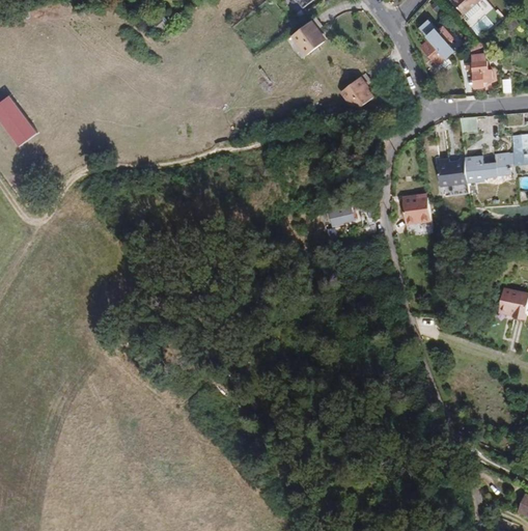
[(289,0),(299,12),(315,0),(289,0)]
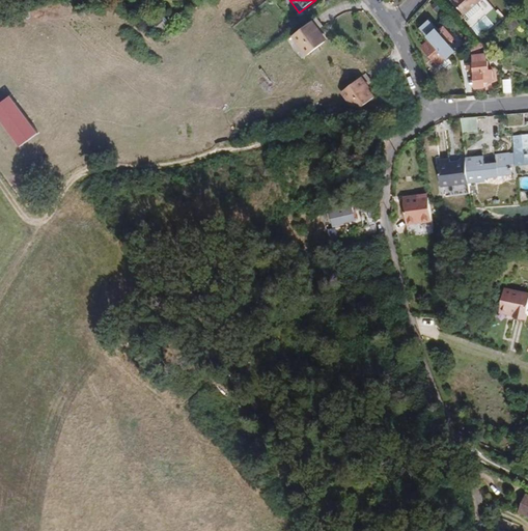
[(474,3),(477,0),(449,0),(462,15),(463,14),(474,3)]
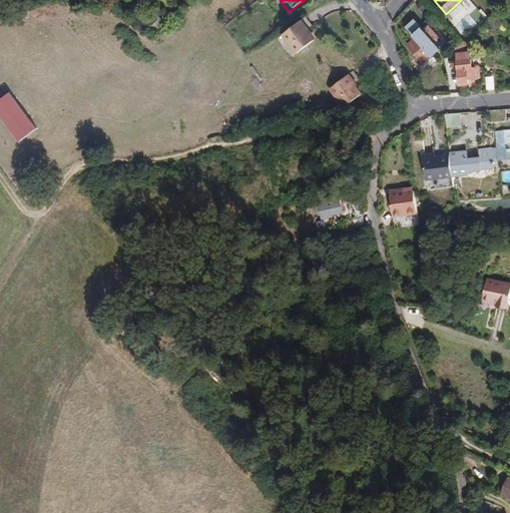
[(451,18),(462,8),(458,3),(447,13),(451,18)]
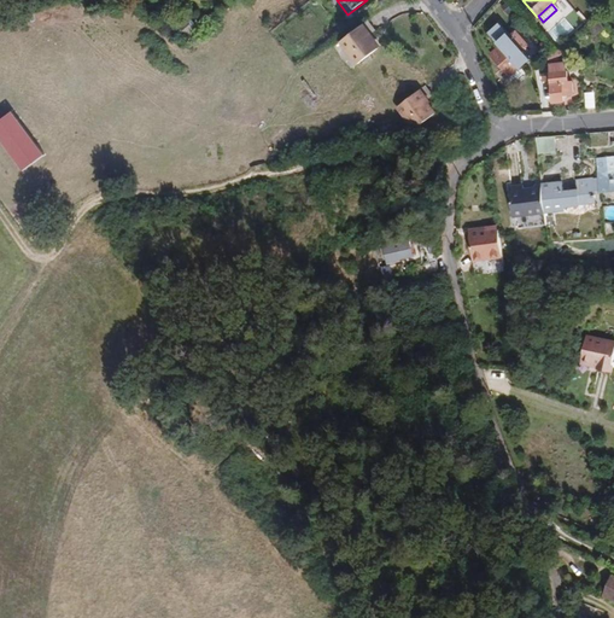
[(192,29),(185,18),(175,25),(182,36),(192,29)]
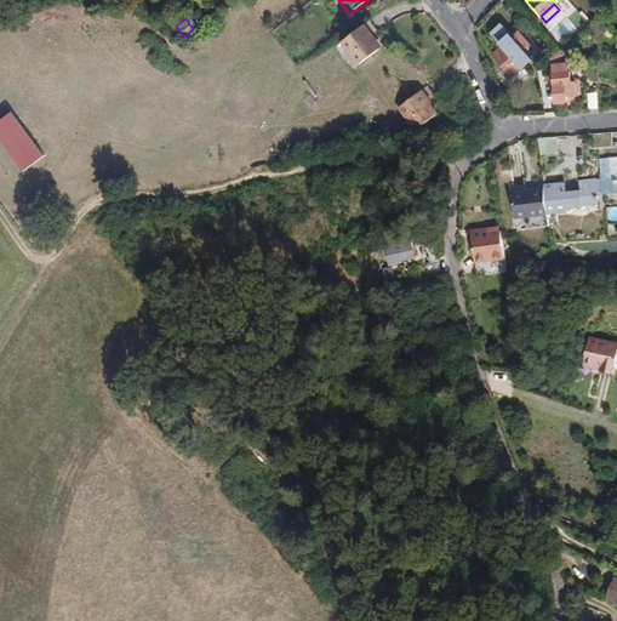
[(375,30),(367,21),(361,24),(369,34),(375,30)]
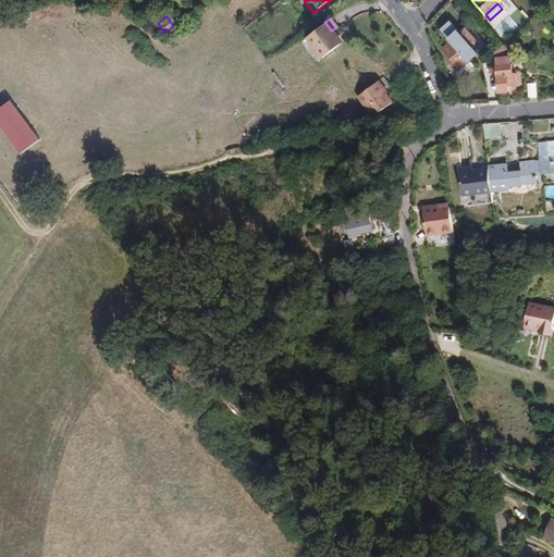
[(532,32),(541,24),(537,19),(528,25),(532,32)]
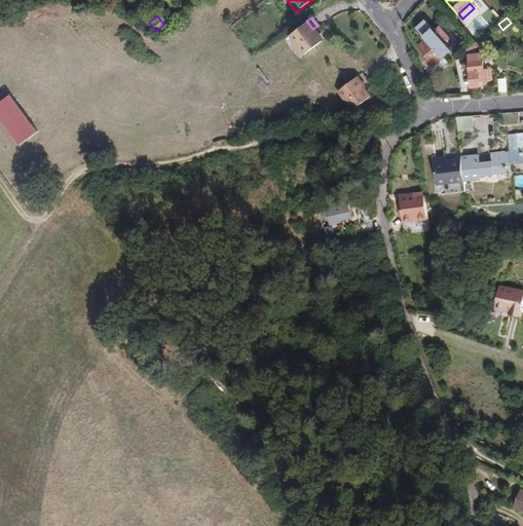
[(423,20),(415,27),(424,38),(433,31),(423,20)]
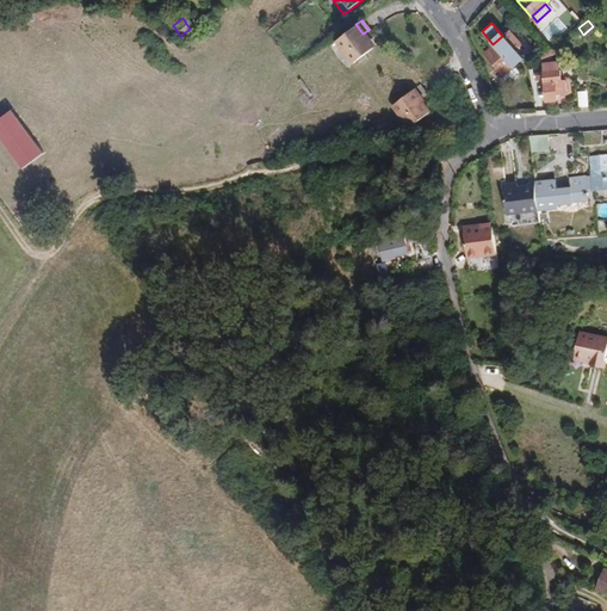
[(370,48),(361,36),(363,34),(355,24),(333,41),(351,63),(370,48)]
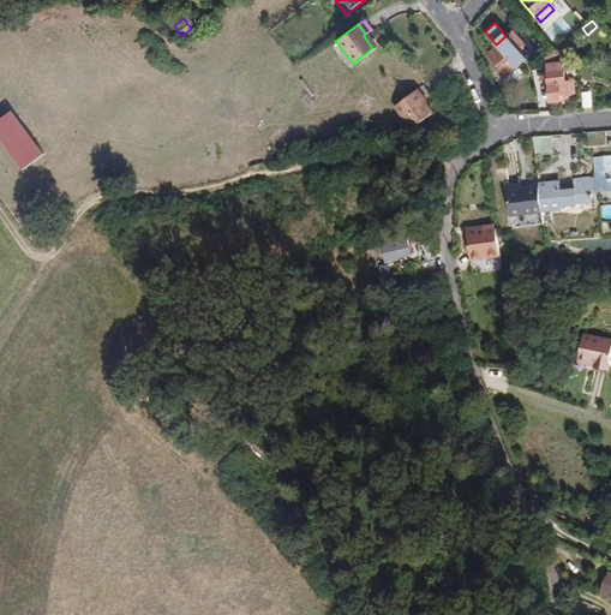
[(525,59),(516,49),(521,45),(510,31),(505,36),(496,45),(485,53),(504,76),(516,66),(525,59)]
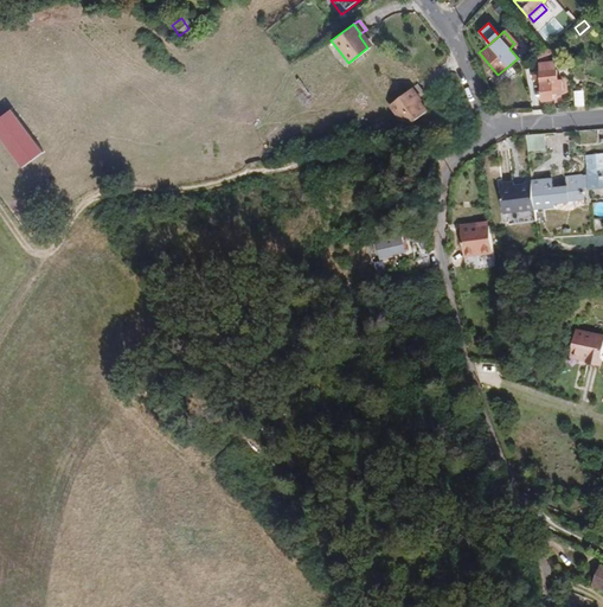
[(545,56),(555,49),(550,44),(544,49),(545,56)]
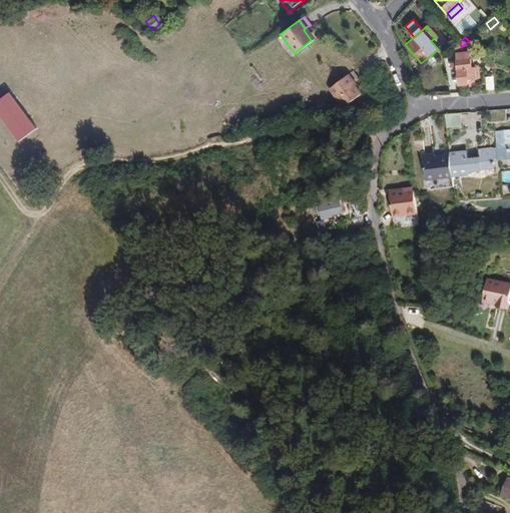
[(454,52),(462,51),(461,47),(460,41),(458,44),(453,47),(454,52)]
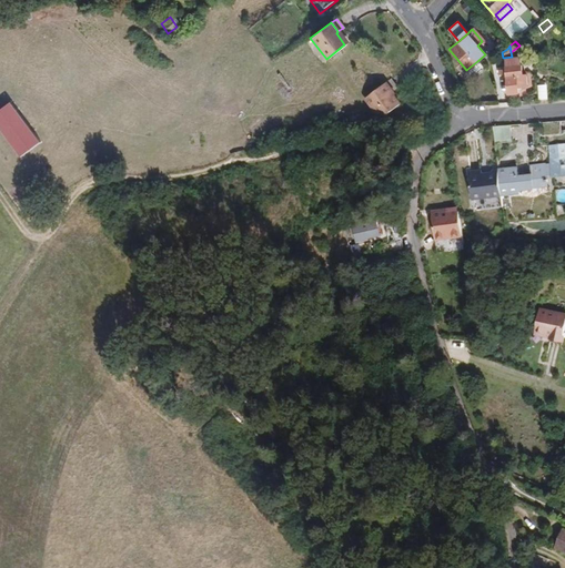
[(525,84),(524,75),(522,73),(520,73),(518,64),(517,57),(512,57),(503,58),(506,94),(516,93),(515,88),(523,87),(525,84)]
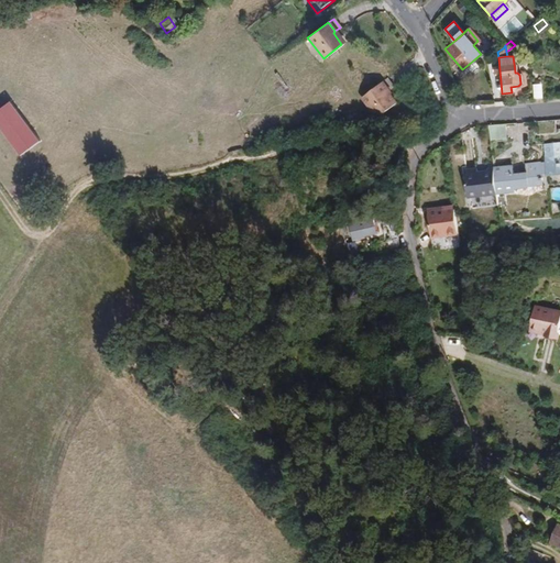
[(393,86),(385,77),(381,81),(387,90),(393,86)]
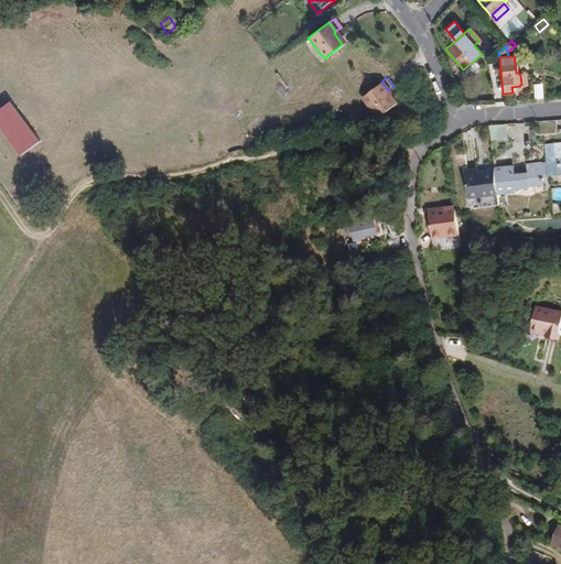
[(376,117),(396,102),(387,91),(388,90),(381,82),(360,97),(376,117)]
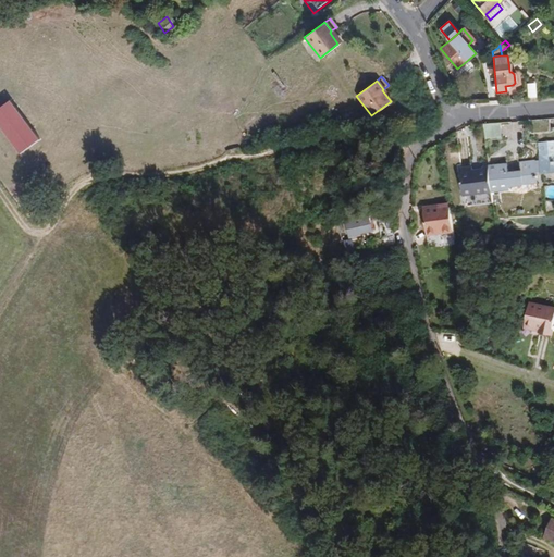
[(9,98),(0,104),(0,128),(17,153),(38,139),(9,98)]
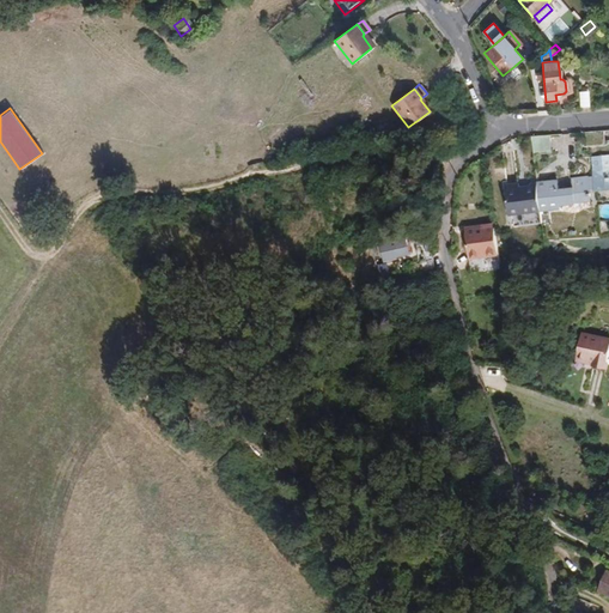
[(603,144),(602,129),(590,131),(582,132),(584,145),(603,144)]
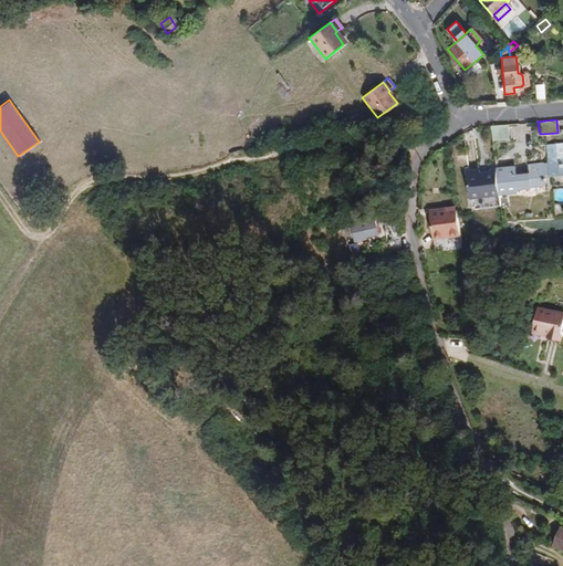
[(508,142),(506,124),(489,125),(491,143),(508,142)]
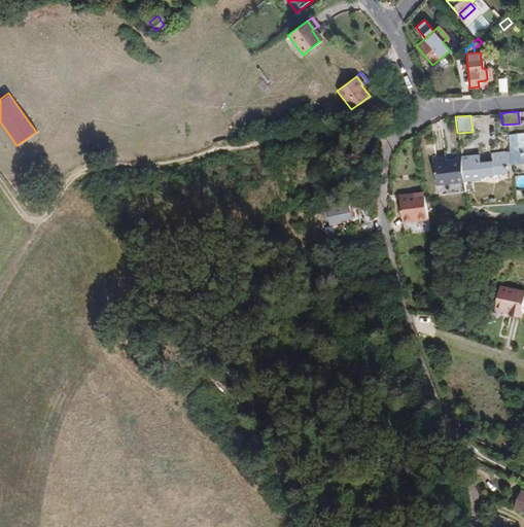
[(523,132),(508,135),(510,152),(511,162),(511,164),(523,162),(523,132)]
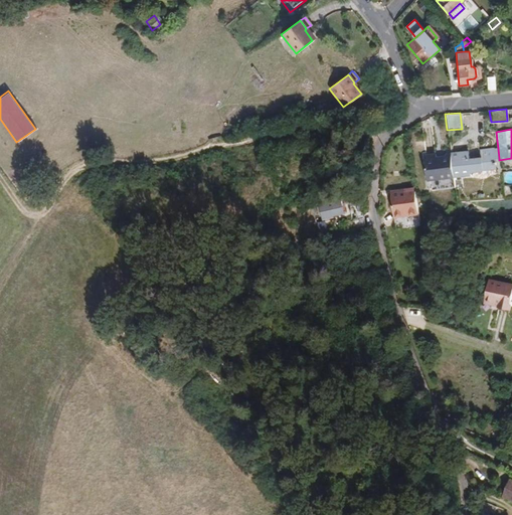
[(492,150),(492,148),(479,149),(480,157),(468,159),(467,151),(450,153),(450,155),(453,176),(470,174),(470,171),(495,169),(493,159),(492,150)]
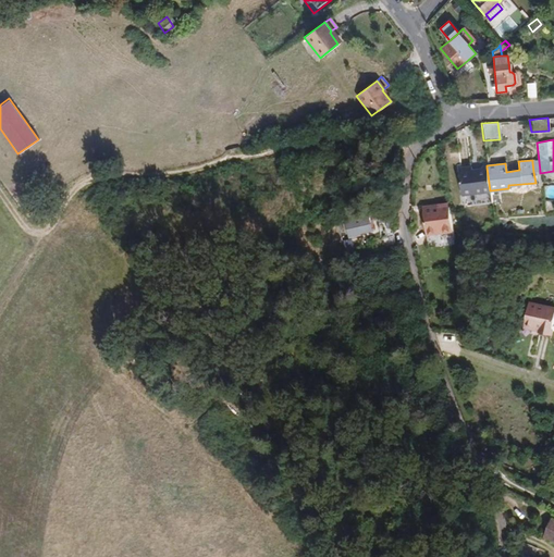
[(490,190),(487,168),(481,169),(476,170),(476,171),(470,171),(470,170),(470,166),(457,169),(460,195),(464,195),(465,206),(491,201),(490,190)]
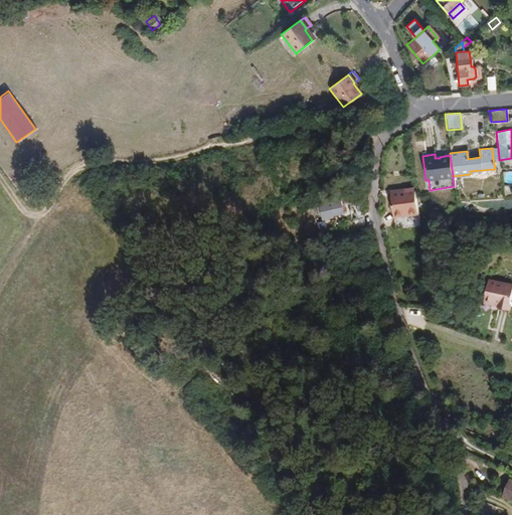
[(417,221),(412,189),(401,190),(402,195),(388,197),(391,217),(393,225),(404,223),(417,221)]
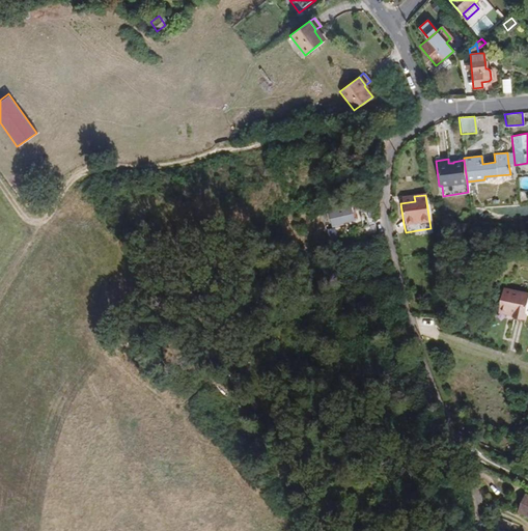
[(341,219),(339,208),(318,214),(322,229),(332,227),(332,225),(331,222),(341,219)]
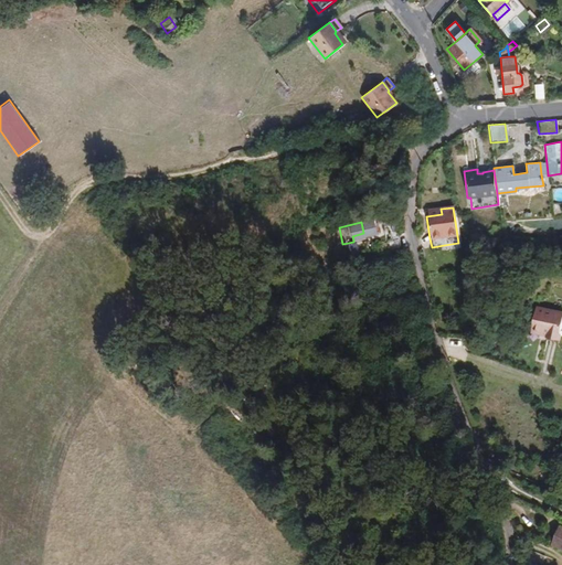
[(398,248),(395,237),(380,242),(382,252),(388,251),(398,248)]
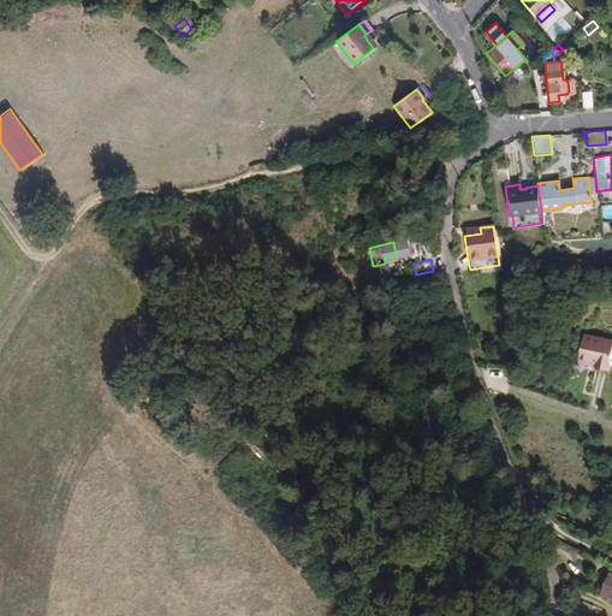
[(605,369),(610,343),(580,336),(575,360),(592,363),(592,367),(605,369)]
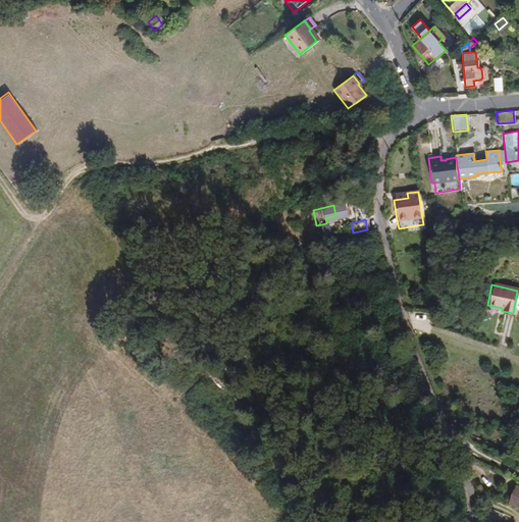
[(364,496),(359,474),(350,475),(355,498),(364,496)]
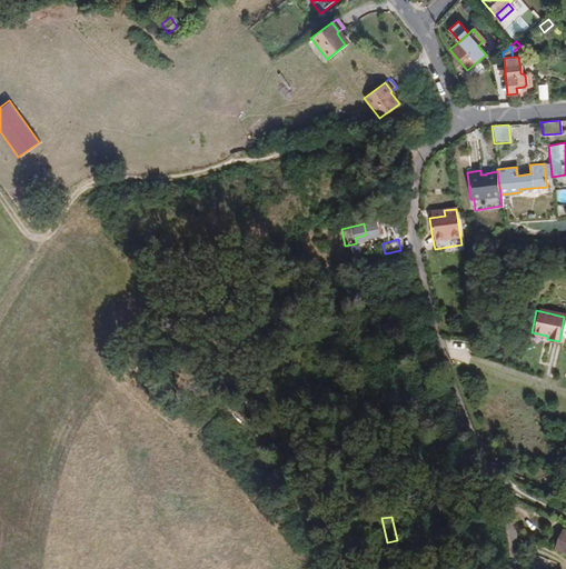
[(565,556),(565,532),(563,531),(554,550),(565,556)]
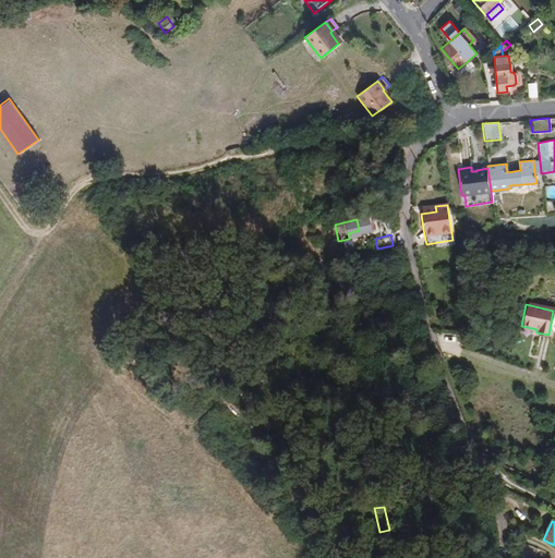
[(513,557),(532,557),(537,549),(518,542),(510,557),(513,557)]
